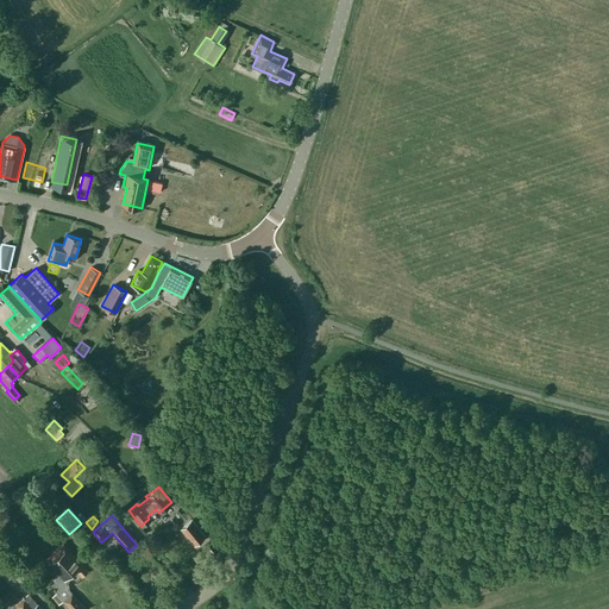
[(180,529),(193,546),(203,538),(190,520),(180,529)]
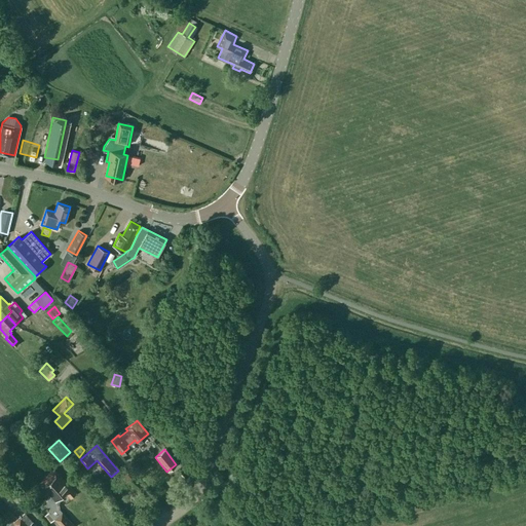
[(49,474),(39,483),(43,487),(50,494),(49,495),(48,496),(47,498),(47,499),(46,500),(46,502),(46,503),(46,504),(47,506),(47,508),(48,509),(48,510),(49,511),(48,512),(49,512),(44,517),(50,523),(54,519),(61,525),(72,525),(74,525),(62,511),(62,512),(57,505),(57,504),(57,503),(57,502),(57,501),(55,500),(65,491),(70,497),(76,492),(71,486),(70,486),(59,473),(54,468),(49,474)]
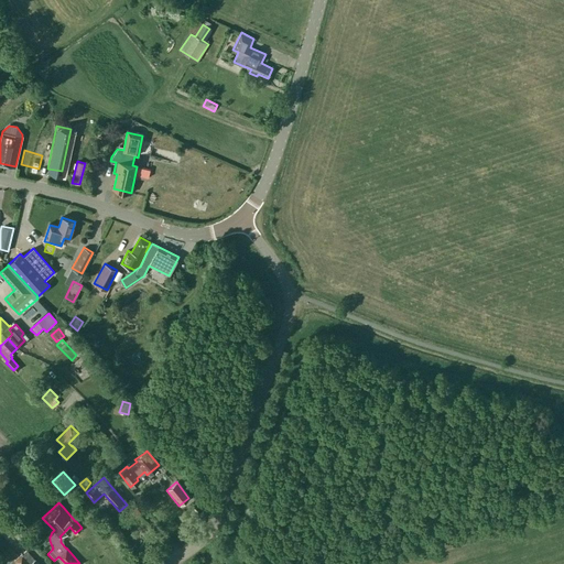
[(13,522),(0,507),(0,522),(6,529),(13,522)]
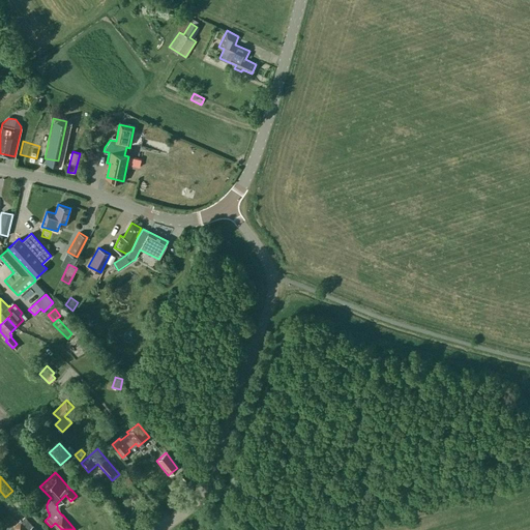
[(18,507),(24,502),(15,493),(9,498),(18,507)]
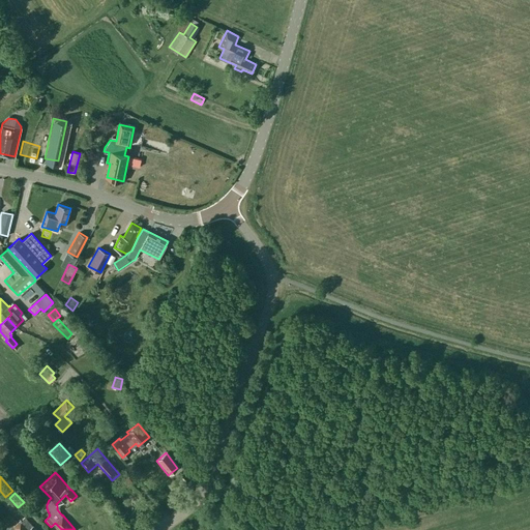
[(147,521),(140,512),(131,519),(138,528),(147,521)]
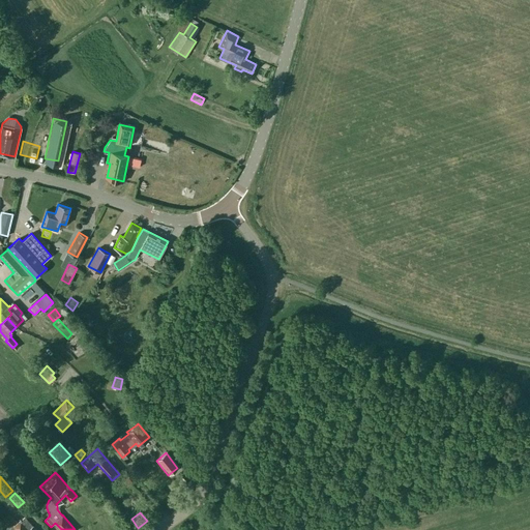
[(28,529),(33,526),(25,518),(23,519),(24,520),(21,522),(21,521),(15,527),(17,529),(15,529),(28,529)]
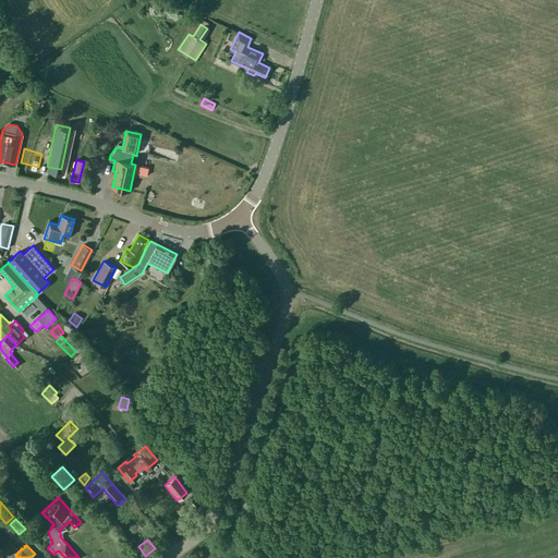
All buildings are outlined.
